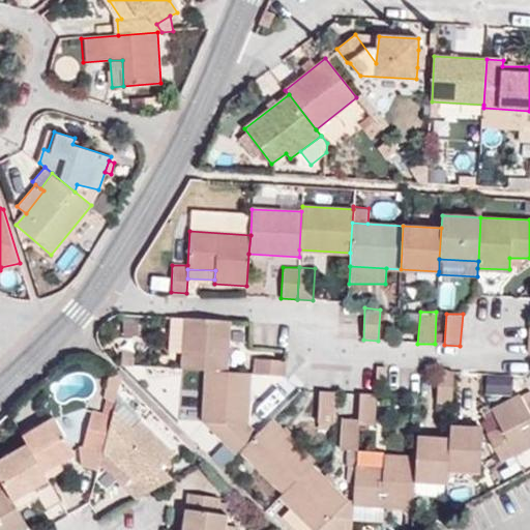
[(185,318),(171,318),(169,351),(183,352),(185,318)]
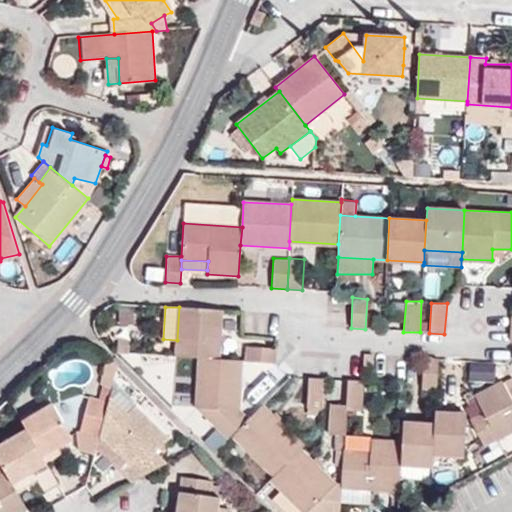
[(221,310),(179,307),(177,340),(176,357),(198,358),(218,359),(221,310)]
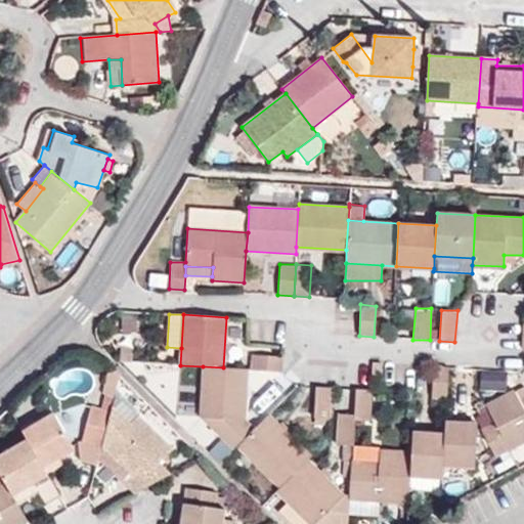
[(121,347),(119,361),(132,362),(132,347),(121,347)]
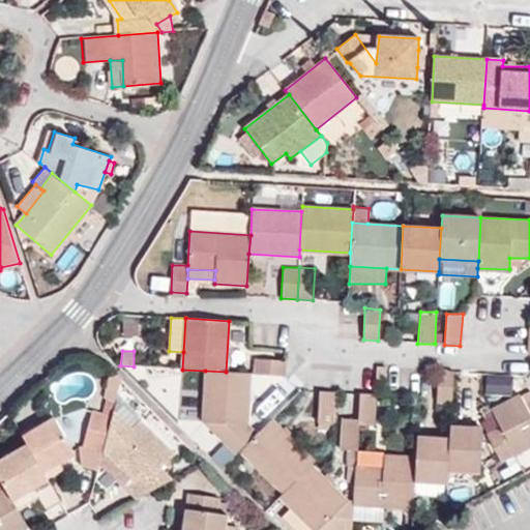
[(255,374),(285,376),(287,360),(256,358),(255,374)]
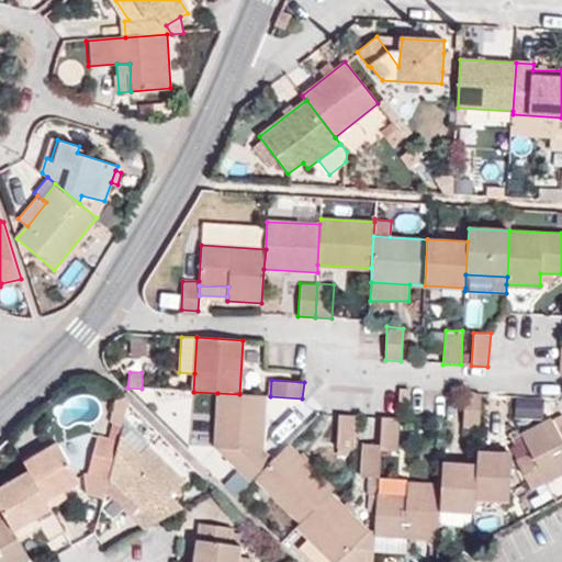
[(214,447),(250,482),(255,479),(272,461),(262,450),(266,395),(239,394),(217,393),(214,447)]
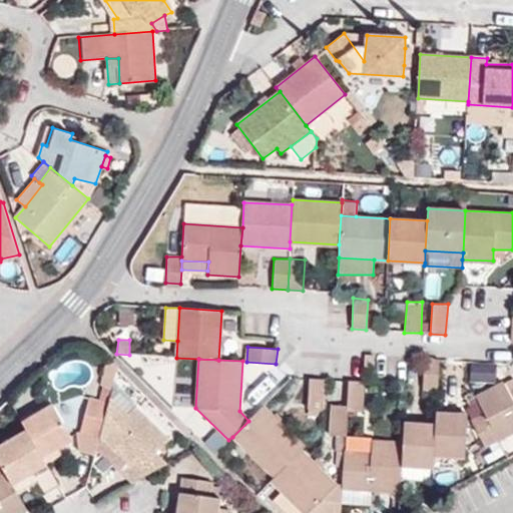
[(438,390),(439,360),(424,359),(423,389),(438,390)]
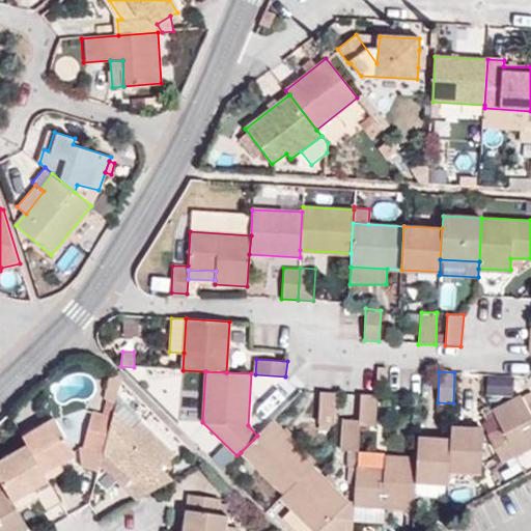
[(530,391),(530,390),(521,395),(527,407),(530,403),(530,391)]
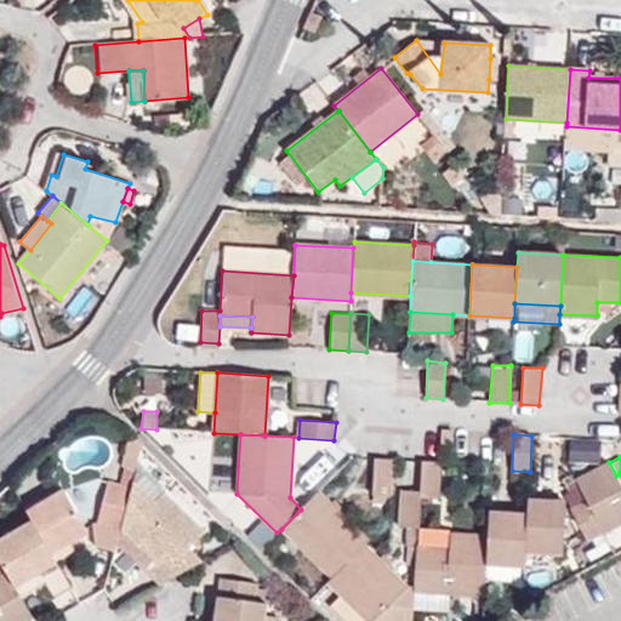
[(372,495),(389,496),(392,460),(375,459),(372,495)]
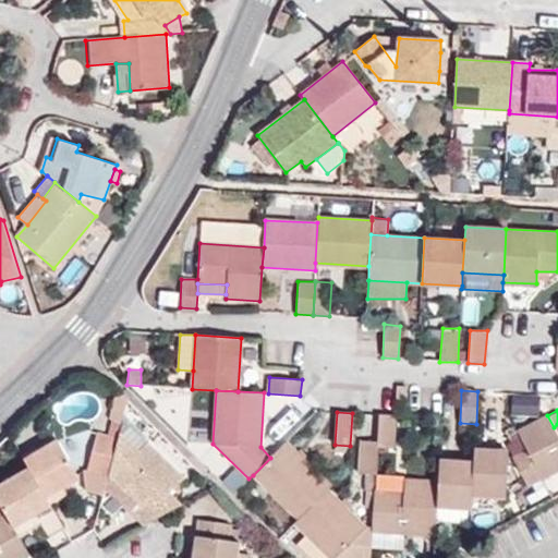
[(393,449),(396,415),(378,415),(378,441),(377,448),(393,449)]
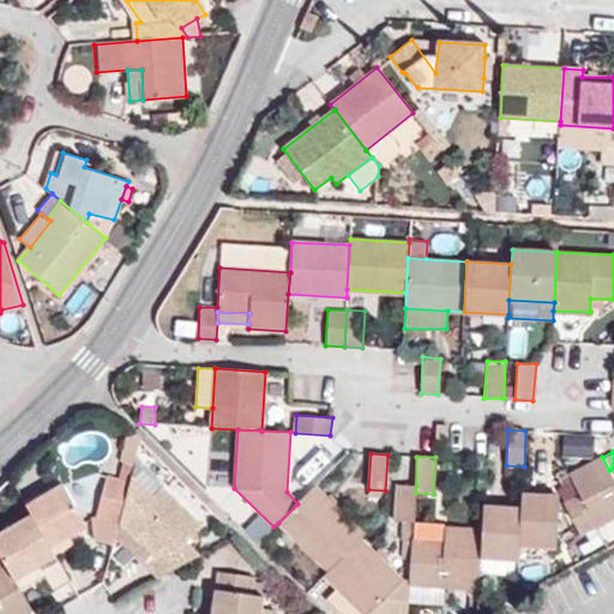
[(581,494),(597,527),(613,517),(613,467),(609,470),(602,457),(570,475),(581,494)]
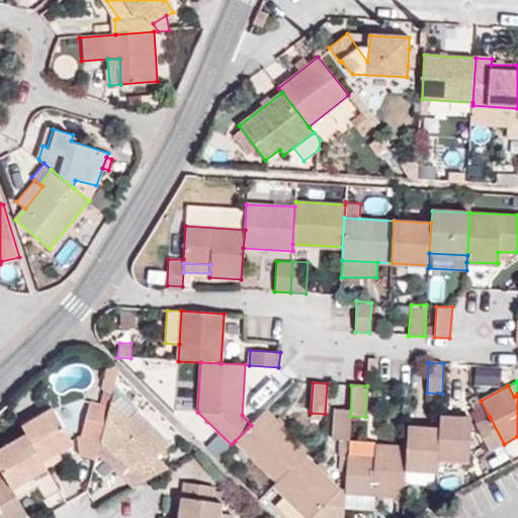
[(109,403),(112,393),(103,389),(100,405),(90,401),(89,403),(73,400),(22,426),(27,435),(47,468),(74,451),(96,456),(97,453),(109,403)]
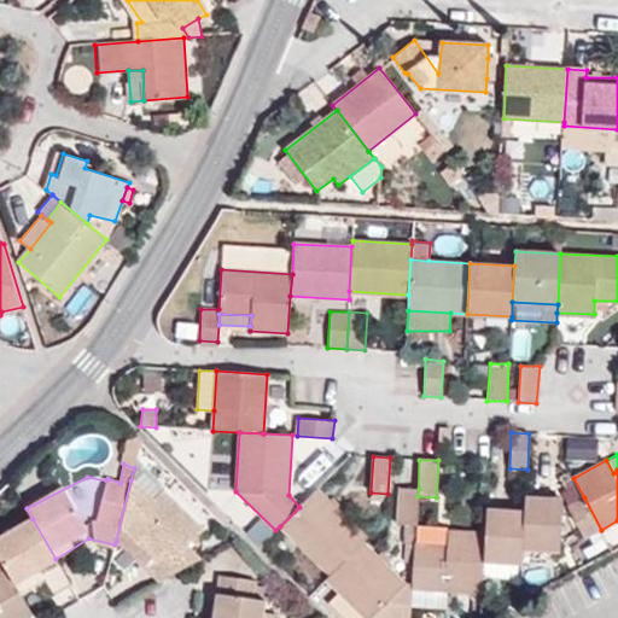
[(184,569),(199,559),(187,547),(196,540),(200,546),(208,537),(202,532),(204,530),(163,491),(152,501),(130,481),(116,541),(139,563),(143,561),(147,566),(146,570),(159,582),(184,569)]
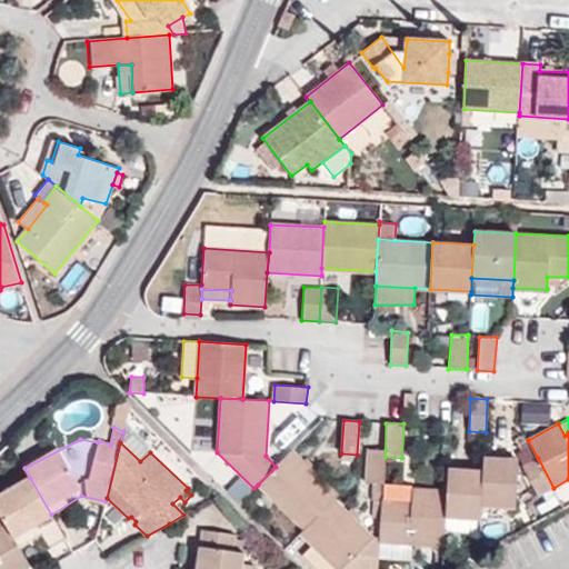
[(372,482),(383,483),(385,457),(386,450),(367,449),(366,482),(372,482)]
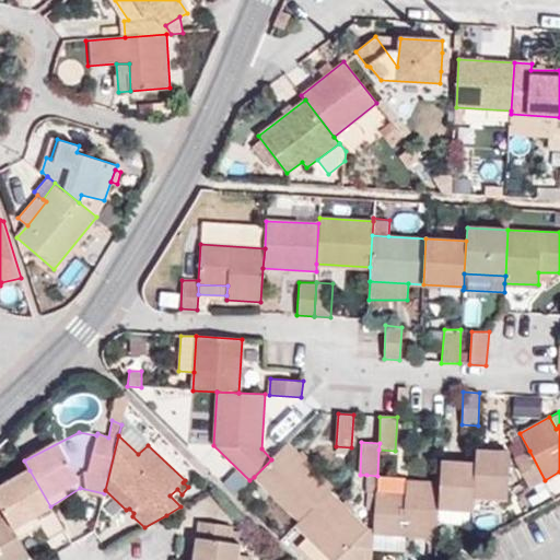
[(254,477),(299,522),(329,492),(333,488),(288,443),(271,459),(254,477)]
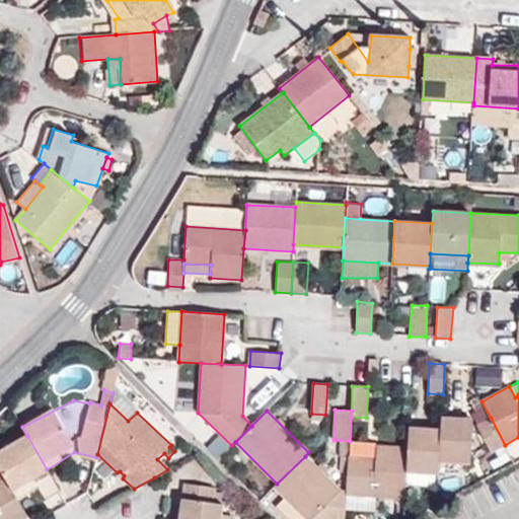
[(440,430),(439,461),(469,463),(473,420),(441,418),(440,430)]
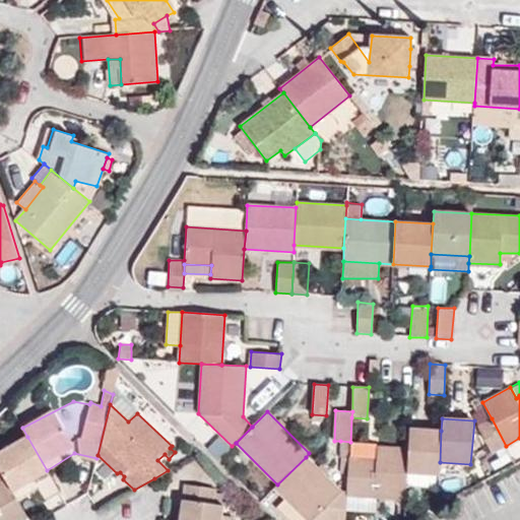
[(492,453),(506,446),(492,418),(477,427),(492,453)]
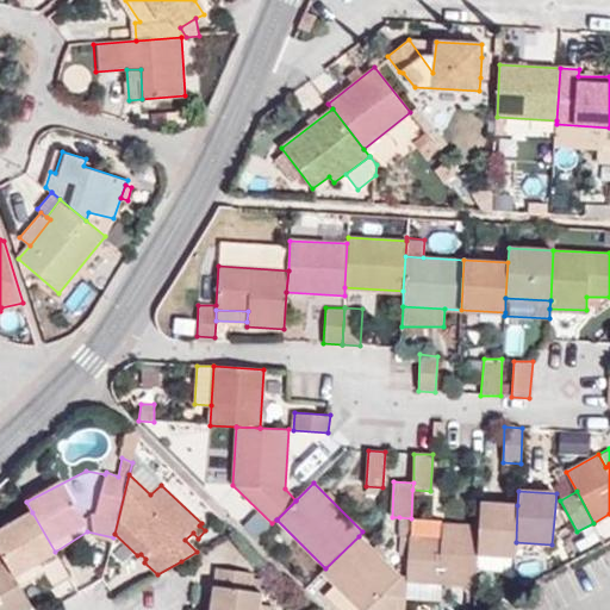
[(478,555),(516,558),(516,542),(517,505),(480,503),(479,527),(478,555)]
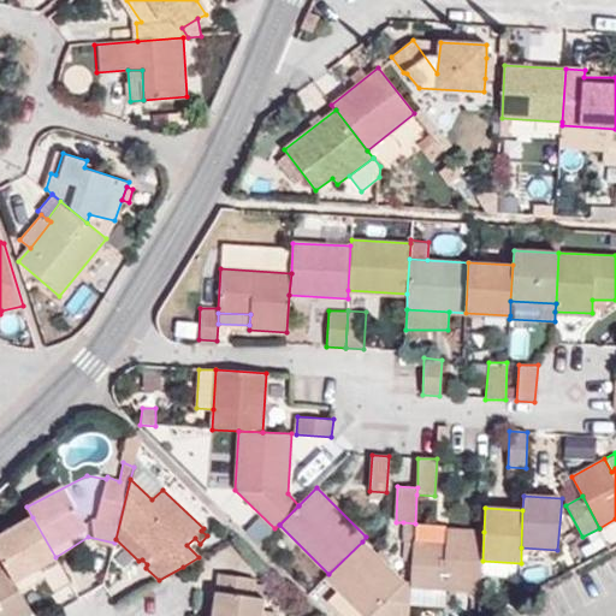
[(0,534),(0,557),(6,568),(13,584),(37,568),(55,557),(33,517),(0,534)]
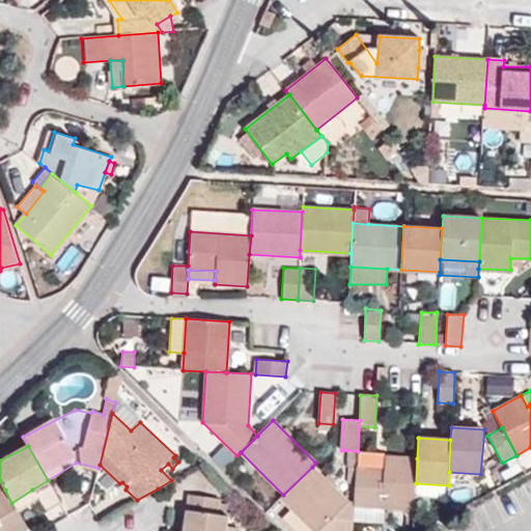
[(346,468),(357,468),(358,451),(347,450),(346,468)]
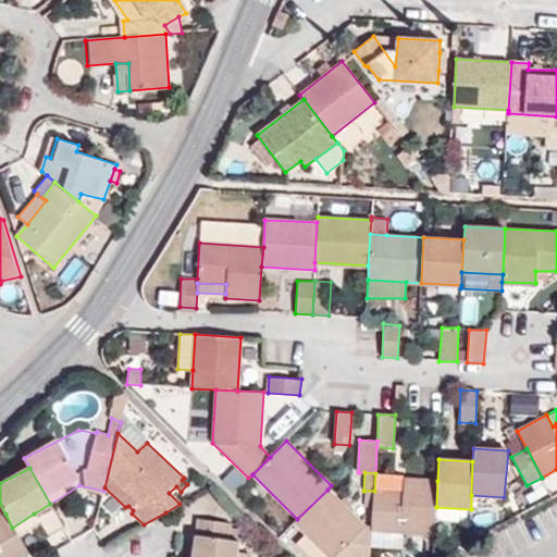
[(371,531),(435,534),(436,507),(437,481),(404,480),(403,493),(374,491),(371,527),(371,531)]
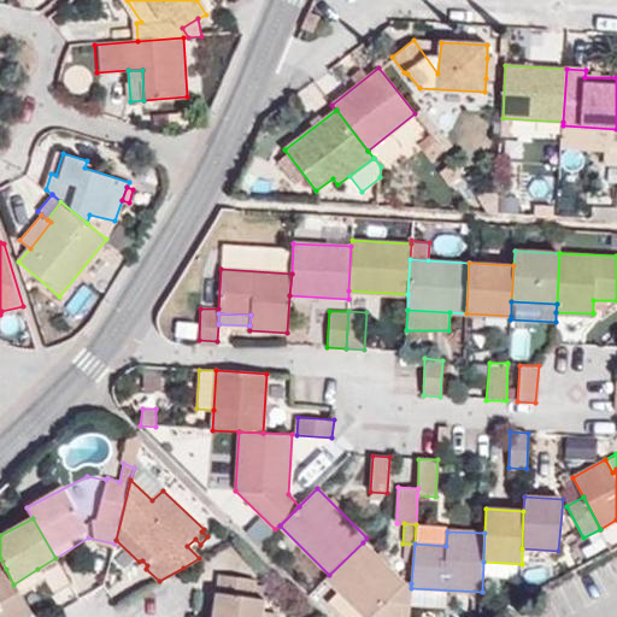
[(329,575),(325,579),(338,592),(328,601),(342,616),(409,616),(411,588),(411,583),(404,582),(363,542),(329,575)]
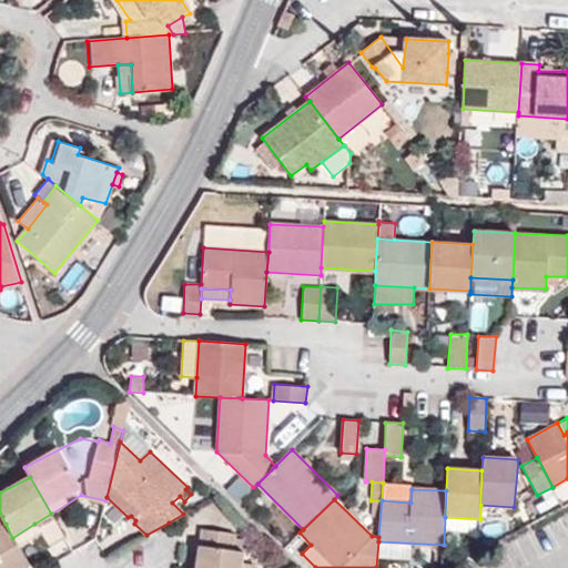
[(51,547),(64,538),(54,519),(38,529),(40,531),(51,547)]
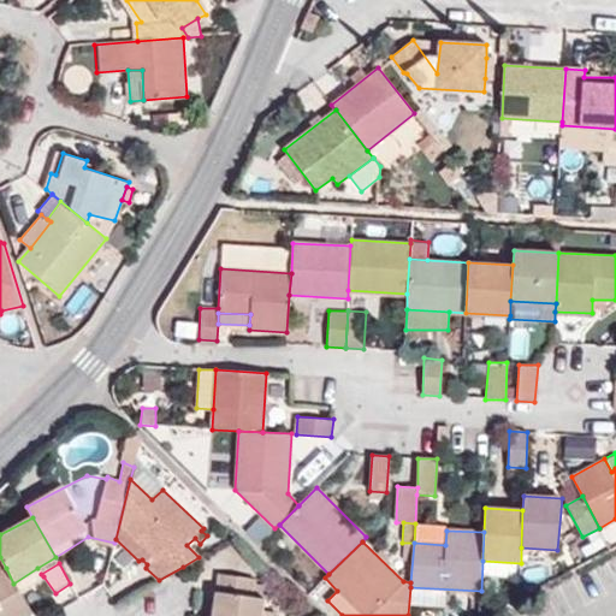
[(0,572),(0,615),(27,615),(31,614),(19,592),(13,584),(6,568),(0,572)]
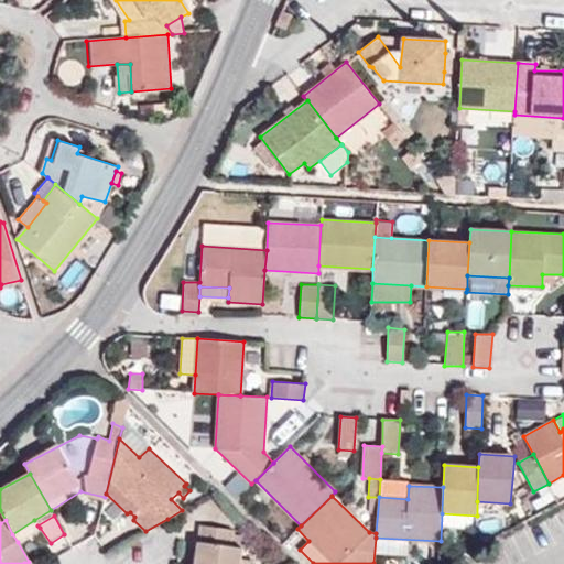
[(12,534),(18,542),(40,528),(38,525),(34,520),(12,534)]
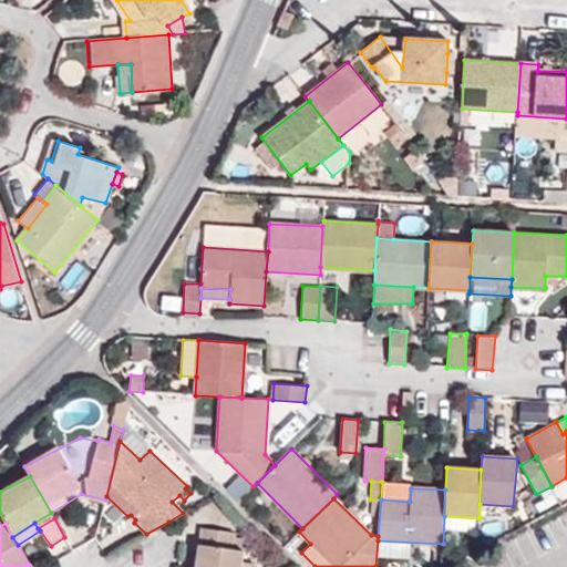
[(202,528),(195,566),(239,566),(241,563),(243,552),(233,550),(235,533),(202,528)]
